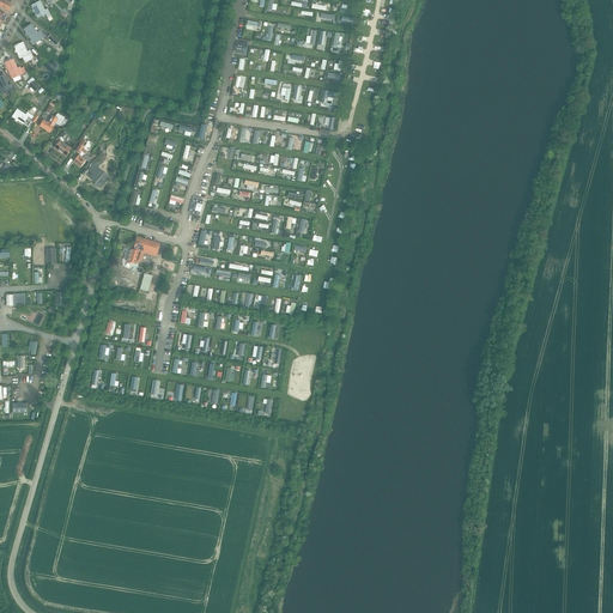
[(0,0),(0,6),(8,12),(12,5),(2,0),(1,0),(0,0)]
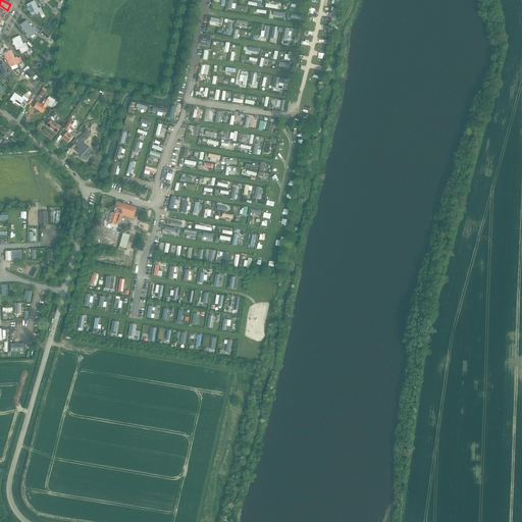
[(35,2),(28,5),(33,15),(39,12),(41,15),(42,18),(45,16),(43,14),(41,9),(40,8),(38,9),(35,2)]
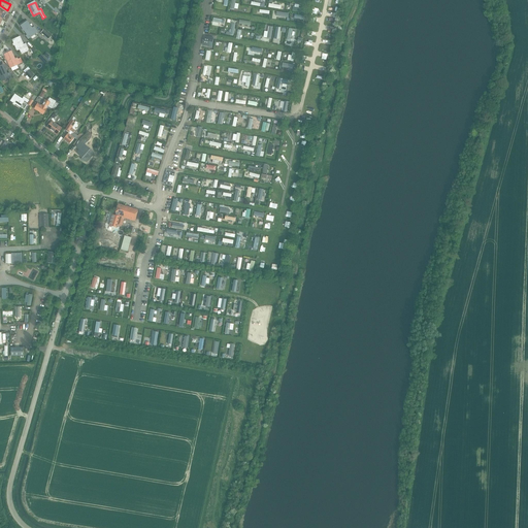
[(35,28),(33,30),(27,22),(21,26),(27,35),(25,36),(28,39),(38,32),(35,28)]
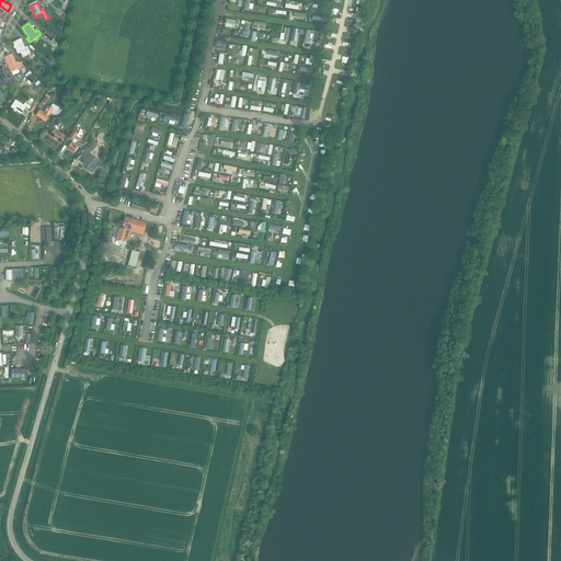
[(46,32),(43,35),(52,42),(55,38),(46,32)]
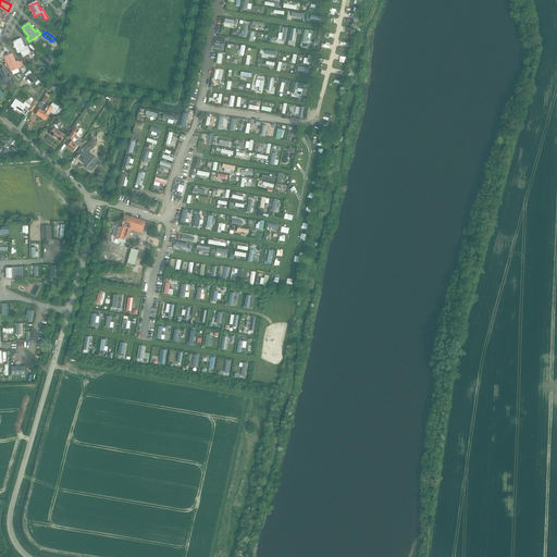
[(213,48),(223,50),(225,40),(215,38),(213,48)]
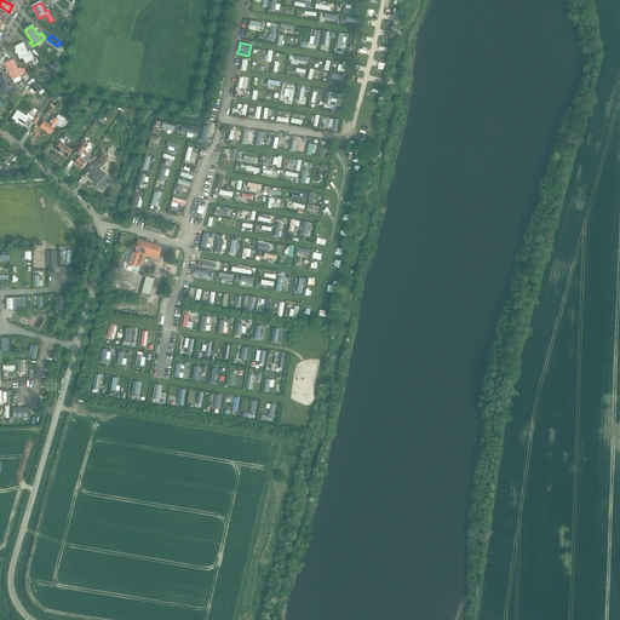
[(23,44),(15,47),(21,59),(22,58),(24,64),(33,61),(32,59),(34,58),(30,52),(30,51),(27,52),(23,44)]
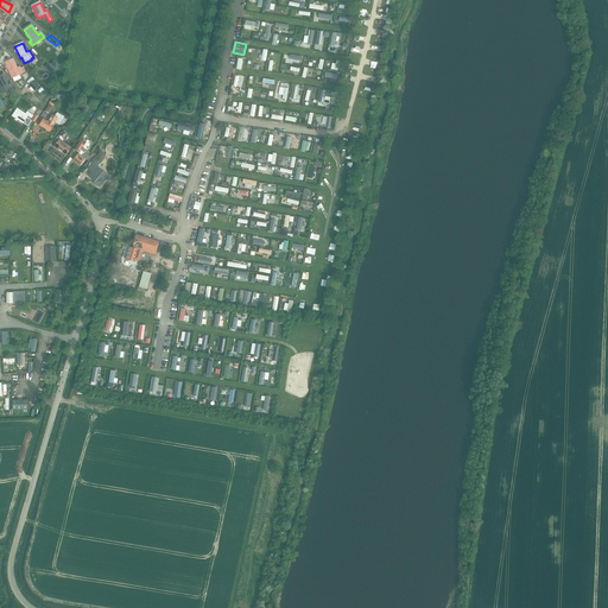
[(42,56),(40,57),(39,55),(35,56),(37,62),(38,65),(44,63),(43,61),(45,59),(42,56)]
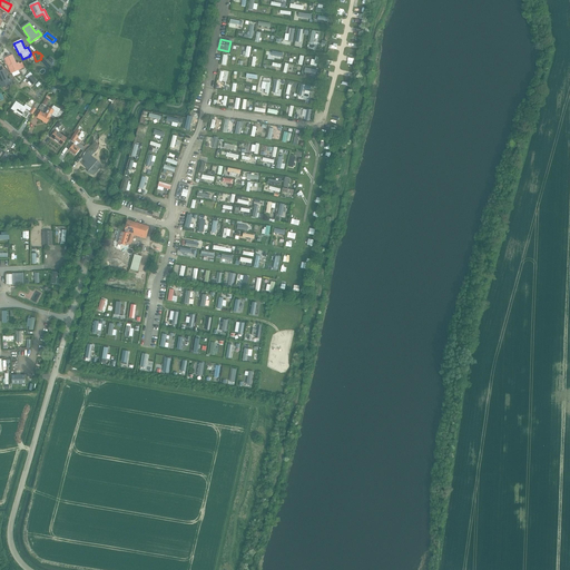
[(19,62),(17,64),(12,56),(5,59),(11,74),(25,68),(22,62),(19,65),(19,62)]
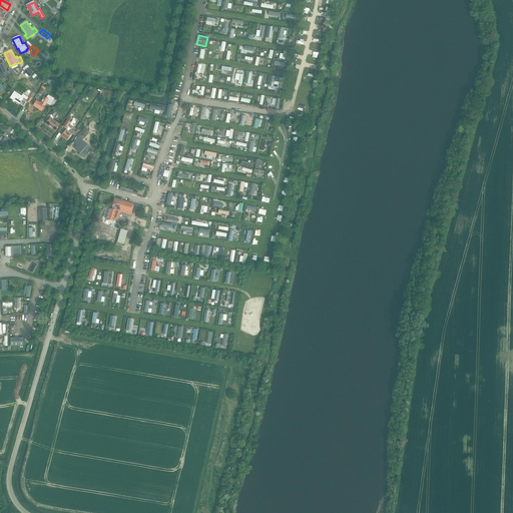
[(3,63),(0,64),(0,74),(2,79),(11,75),(9,71),(7,72),(3,63)]
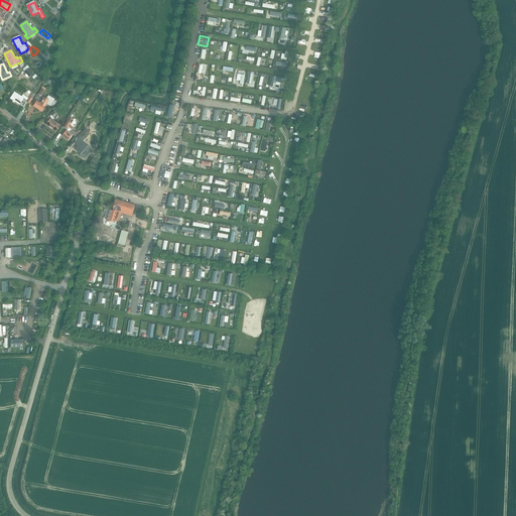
[(24,96),(23,98),(14,92),(10,99),(13,100),(12,102),(14,103),(15,102),(20,105),(24,99),(27,101),(28,99),(24,96)]
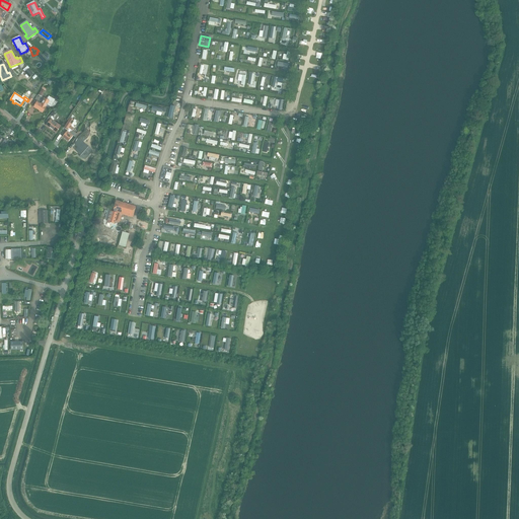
[(34,107),(43,112),(47,104),(51,106),(55,99),(49,96),(48,100),(45,98),(42,104),(38,102),(34,107)]
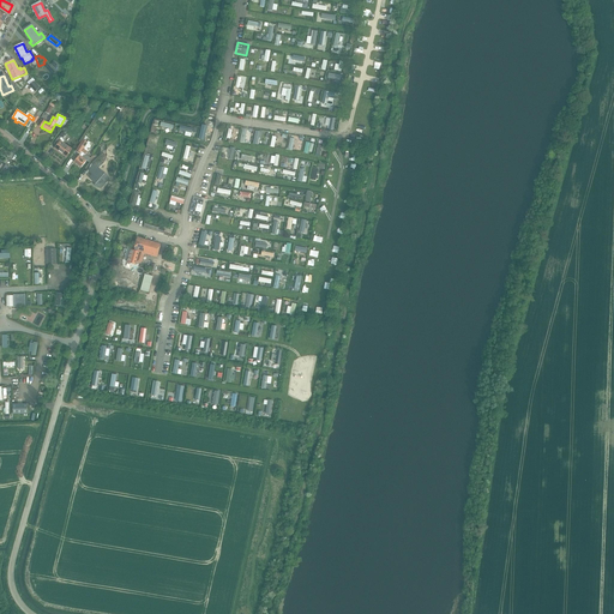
[(58,150),(66,157),(71,149),(62,143),(64,140),(67,136),(62,132),(54,144),(60,148),(58,150)]
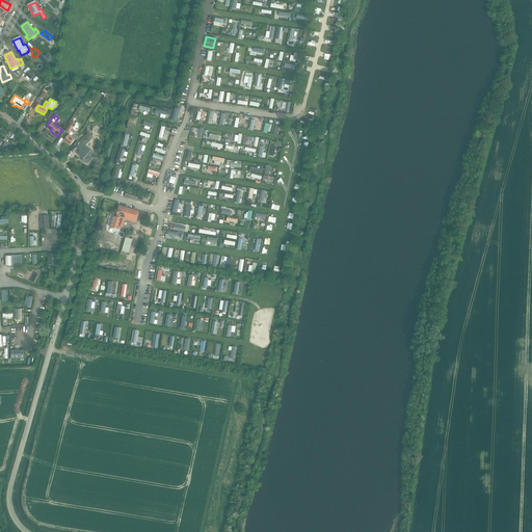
[(70,134),(64,140),(70,145),(75,139),(77,140),(79,137),(75,134),(77,132),(80,126),(76,124),(74,123),(76,118),(74,117),(65,131),(70,134)]
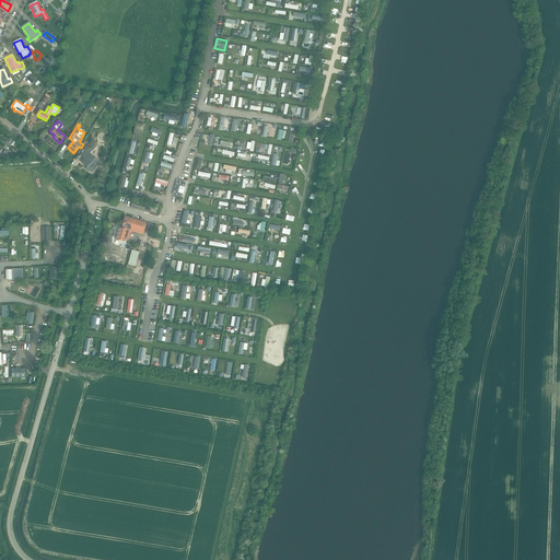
[(95,160),(92,156),(89,154),(94,150),(96,147),(97,143),(94,140),(89,144),(84,148),(83,150),(84,151),(83,153),(82,155),(82,156),(83,156),(85,159),(84,159),(83,160),(82,161),(82,162),(82,163),(88,167),(90,168),(90,170),(90,171),(91,172),(92,172),(92,171),(93,171),(94,170),(94,168),(95,168),(97,166),(97,165),(98,164),(100,164),(100,163),(98,162),(96,161),(95,160)]
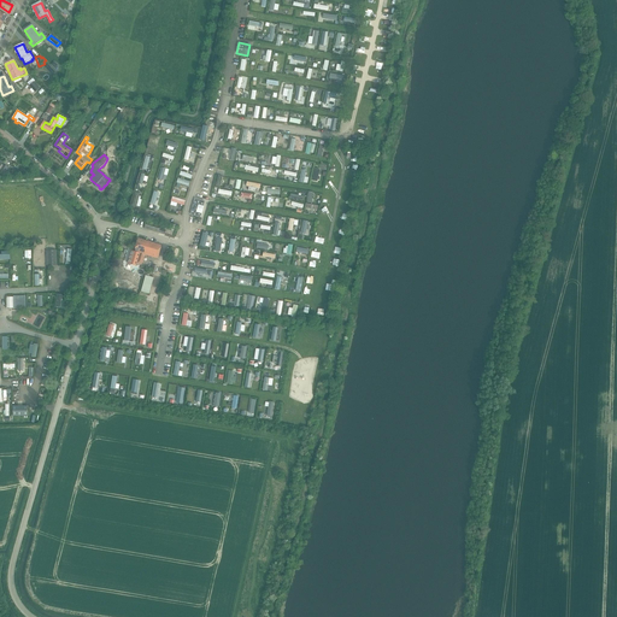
[(195,200),(191,215),(200,217),(204,203),(195,200)]
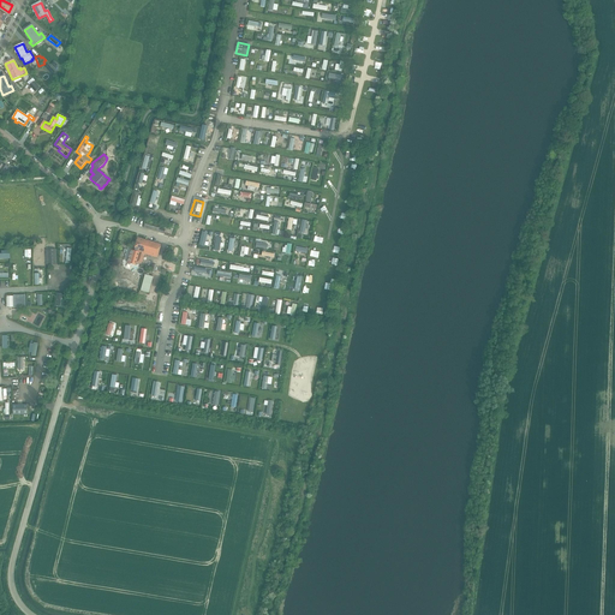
[(143,228),(163,234),(166,230),(160,228),(160,227),(160,226),(160,225),(145,220),(143,228)]
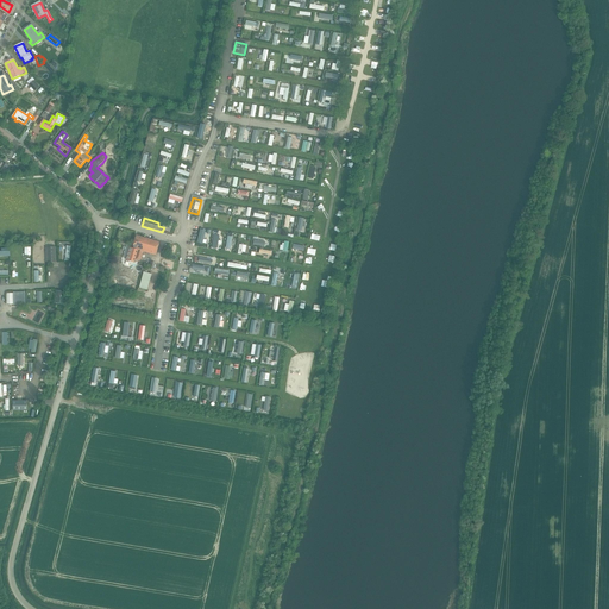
[(143,251),(156,256),(159,243),(137,236),(135,246),(137,248),(137,250),(135,261),(139,262),(143,251)]
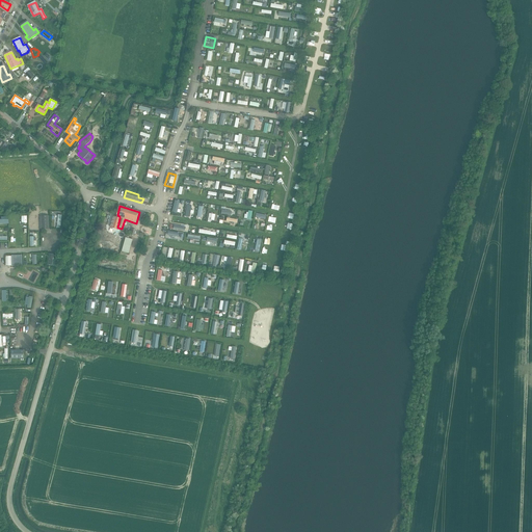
[(49,216),(40,216),(41,230),(49,230),(49,216)]
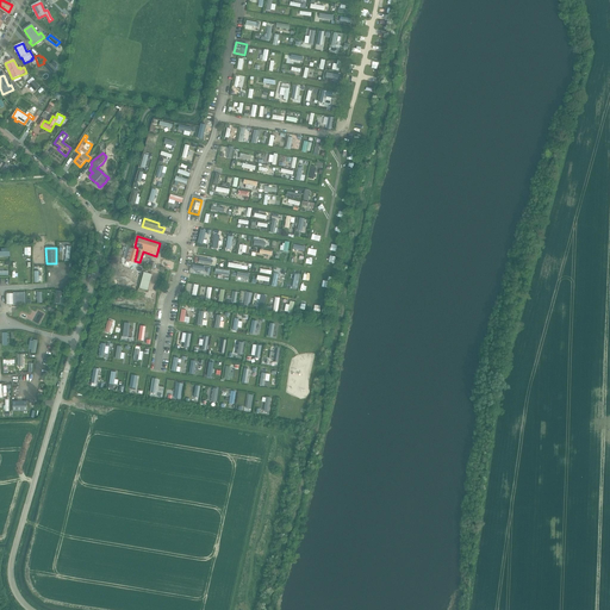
[(229,311),(217,311),(217,324),(224,325),(224,315),(229,315),(229,311)]
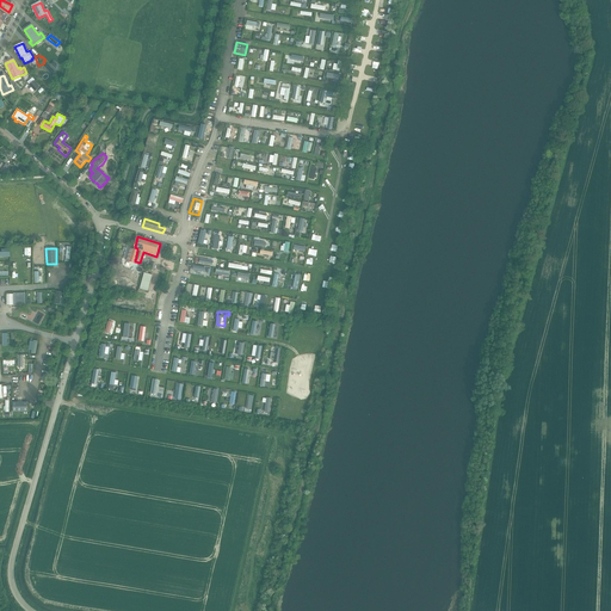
[(251,331),(258,332),(261,319),(254,318),(251,331)]
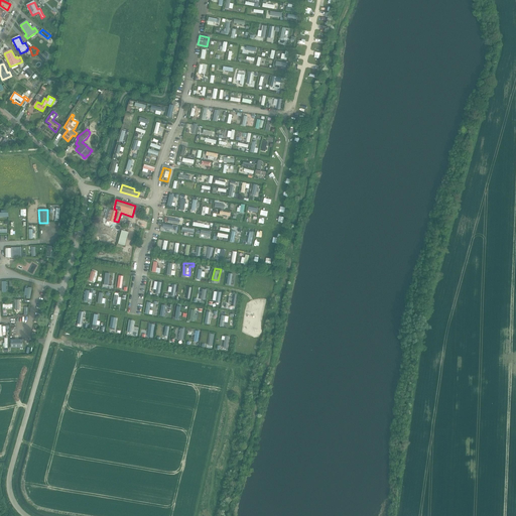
[(157,300),(148,298),(146,311),(156,312),(157,300)]
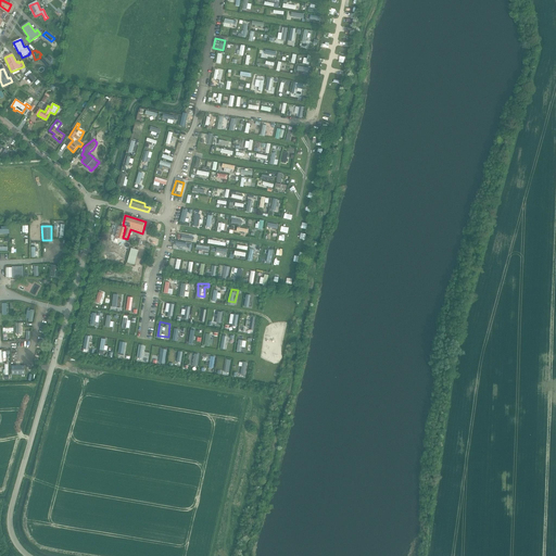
[(238,349),(243,349),(243,344),(247,344),(248,338),(239,337),(238,349)]
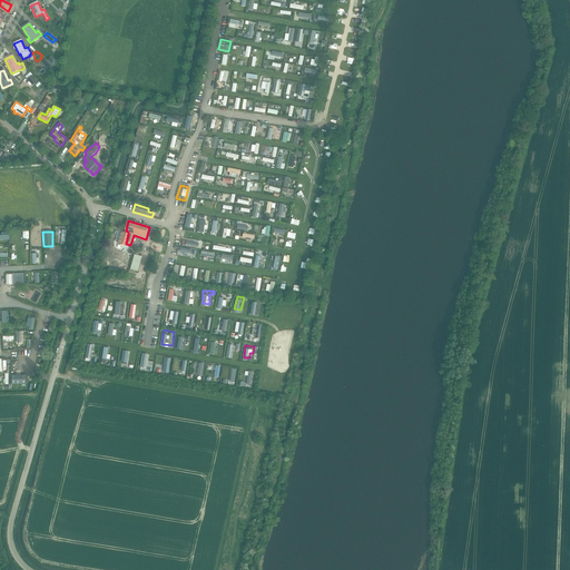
[(25,375),(11,375),(11,384),(26,384),(25,375)]
